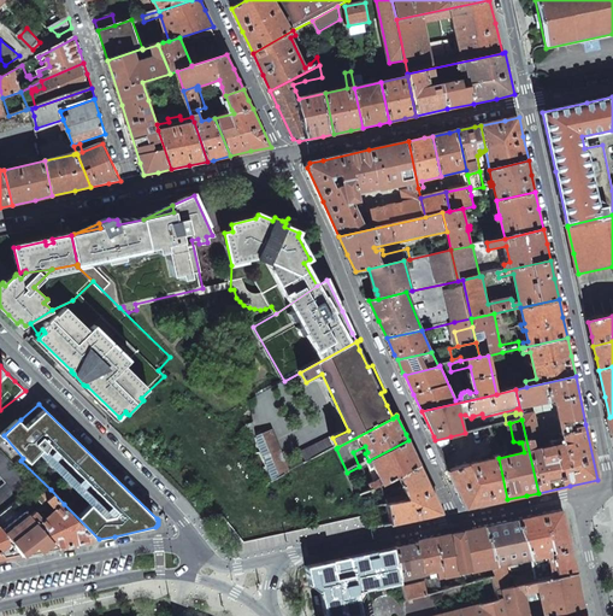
[(454,451),(451,436),(435,440),(444,461),(449,458),(454,451)]
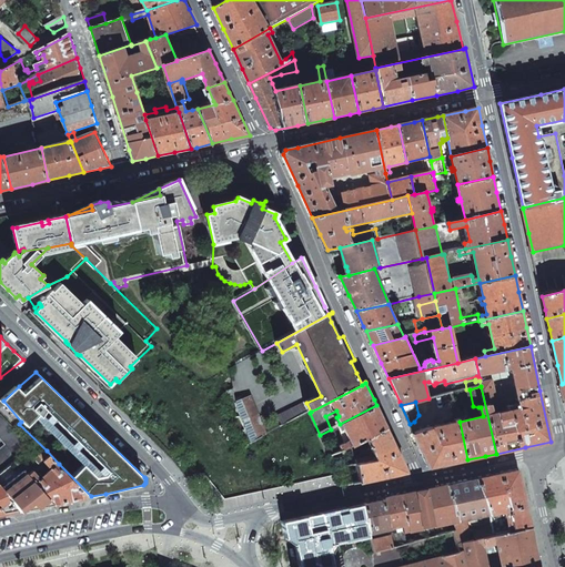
[(310,413),(311,412),(306,403),(290,412),(292,415),(285,418),(288,424),(310,413)]
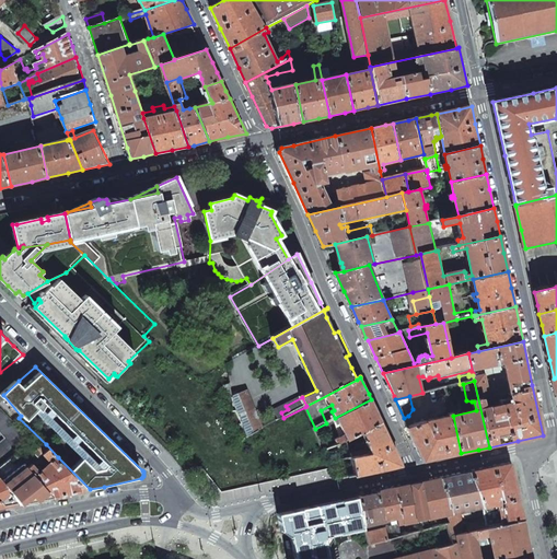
[(382,422),(374,405),(371,399),(335,418),(326,423),(315,429),(325,453),(348,441),(382,422)]
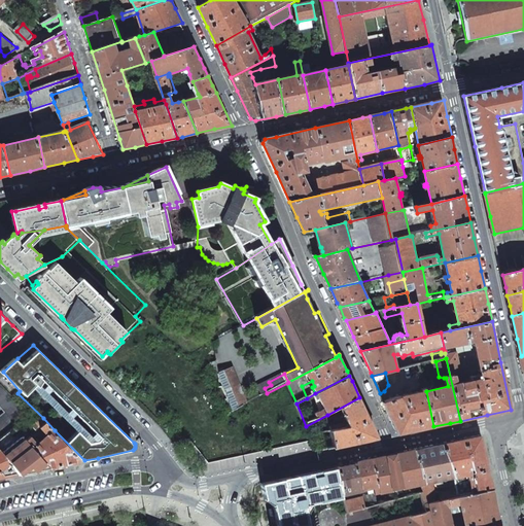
[(11,398),(0,387),(0,405),(2,409),(7,415),(0,420),(0,441),(6,436),(15,429),(16,430),(18,429),(28,420),(10,398),(11,398)]
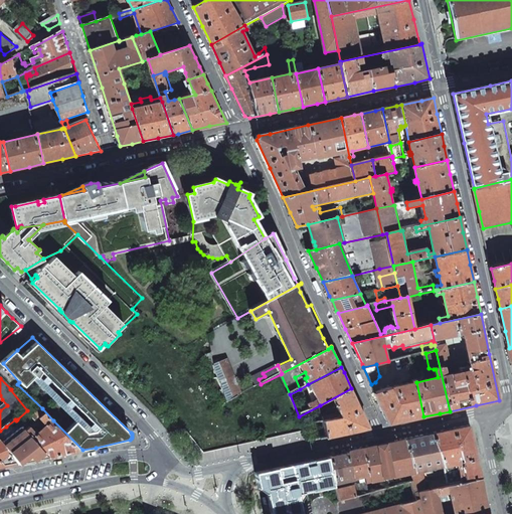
[(391,387),(375,393),(383,408),(390,423),(408,419),(423,416),(416,382),(399,386),(399,383),(396,384),(397,386),(391,387)]
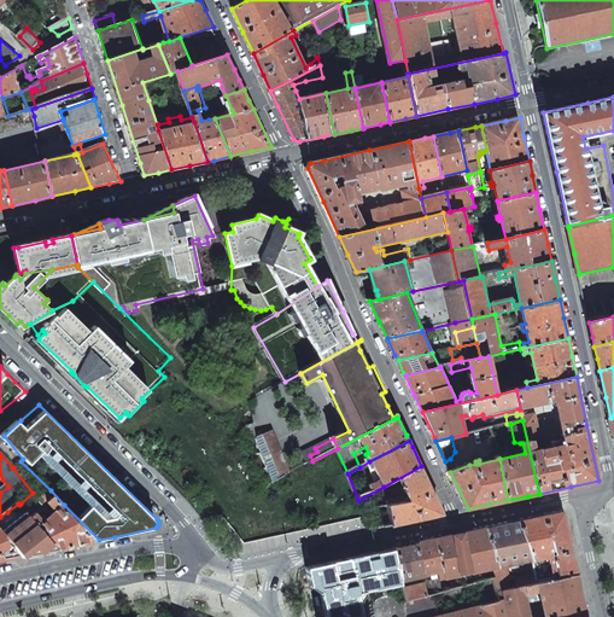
[(393,525),(420,519),(444,514),(432,490),(421,466),(384,487),(393,525)]
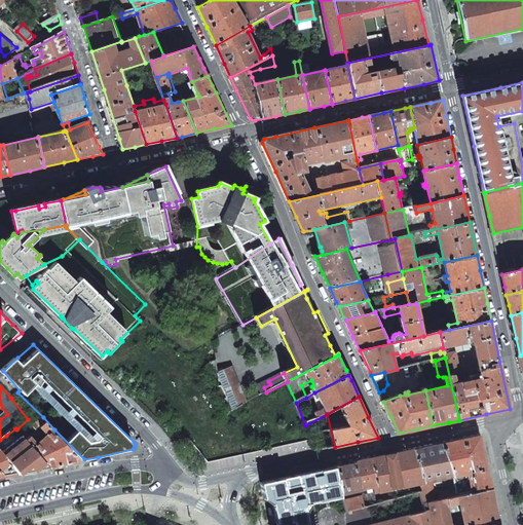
[(43,417),(33,425),(37,430),(40,427),(48,435),(54,429),(43,417)]
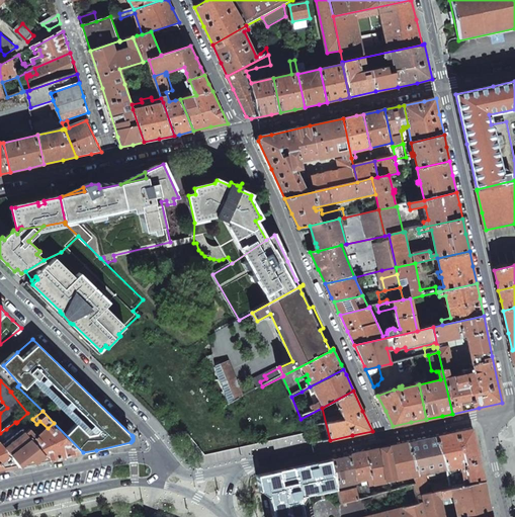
[(6,429),(0,433),(0,440),(3,444),(22,428),(17,422),(16,423),(15,422),(6,429)]
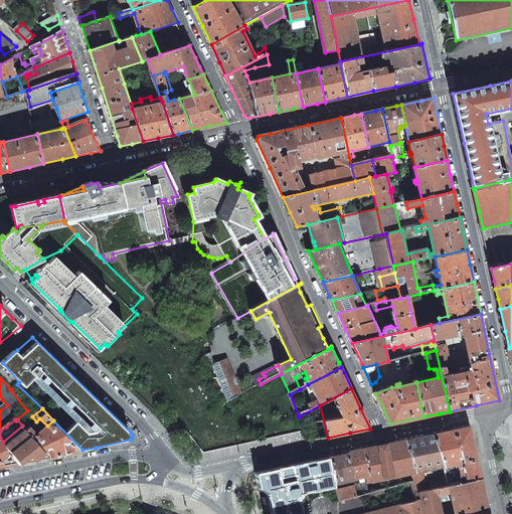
[(37,435),(33,438),(51,457),(68,454),(82,450),(53,420),(47,425),(37,435)]
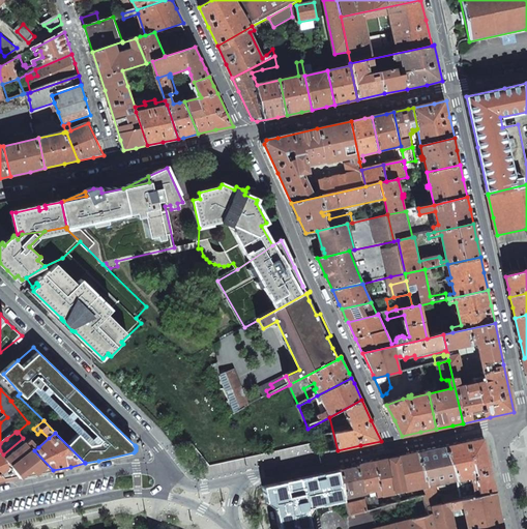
[(23,438),(3,454),(22,477),(38,473),(53,470),(34,450),(28,443),(23,438)]
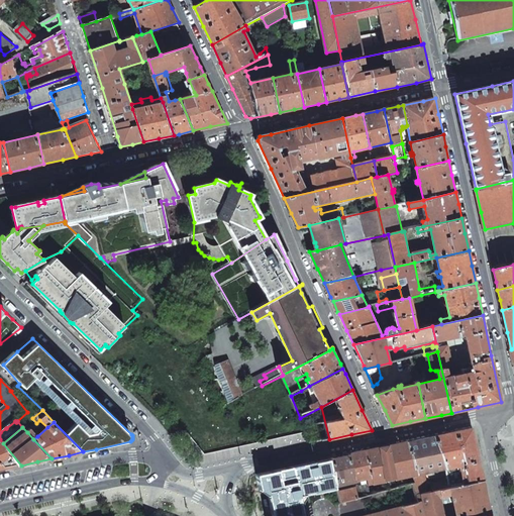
[(436,436),(446,469),(448,474),(451,488),(484,480),(478,453),(473,428),(453,433),(436,436)]
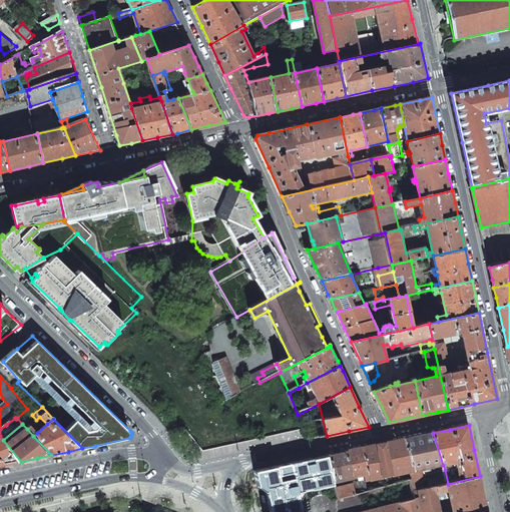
[(31,426),(27,429),(33,436),(37,433),(31,426)]
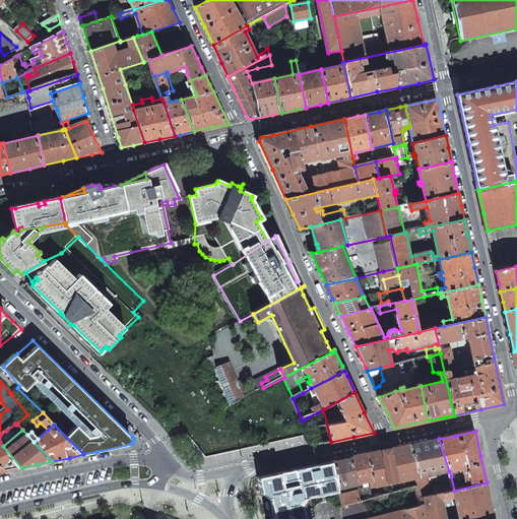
[(423,443),(409,446),(421,477),(414,478),(415,481),(430,478),(430,475),(449,471),(439,439),(423,443)]
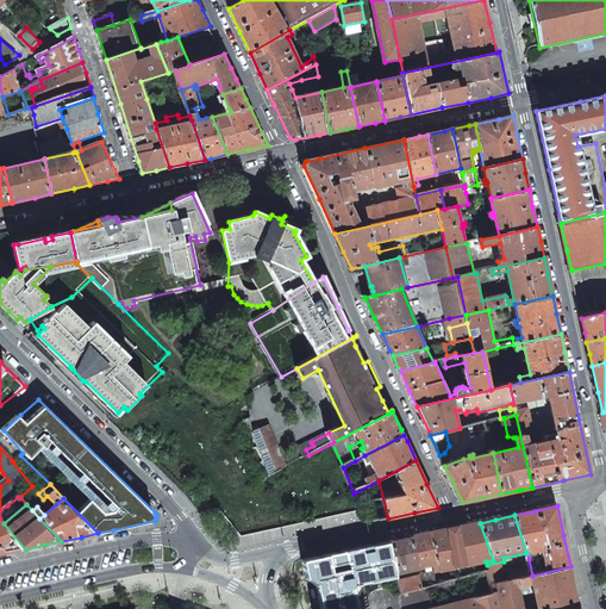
[(0,519),(0,554),(6,553),(25,550),(4,523),(0,519)]
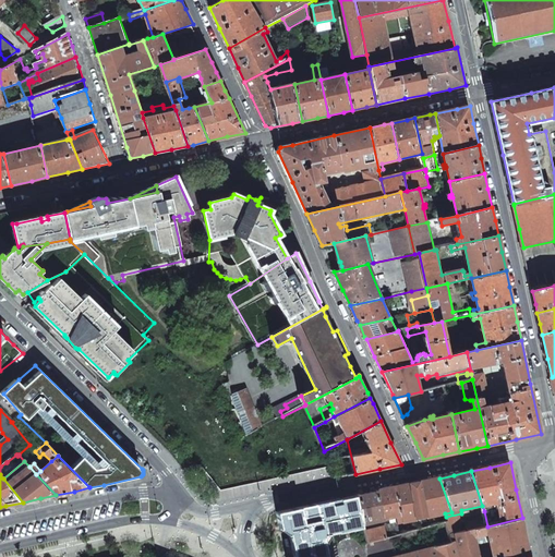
[(415,483),(398,487),(402,516),(397,517),(398,523),(419,519),(432,517),(445,513),(451,512),(439,479),(415,483)]
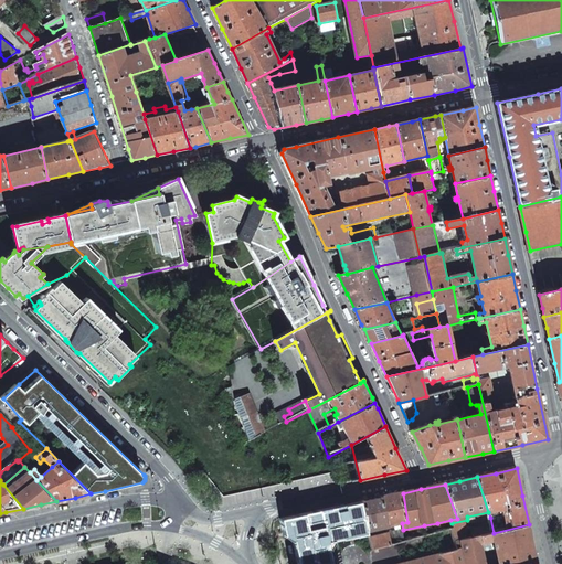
[(392,496),(383,498),(388,525),(402,523),(407,522),(403,493),(392,496)]
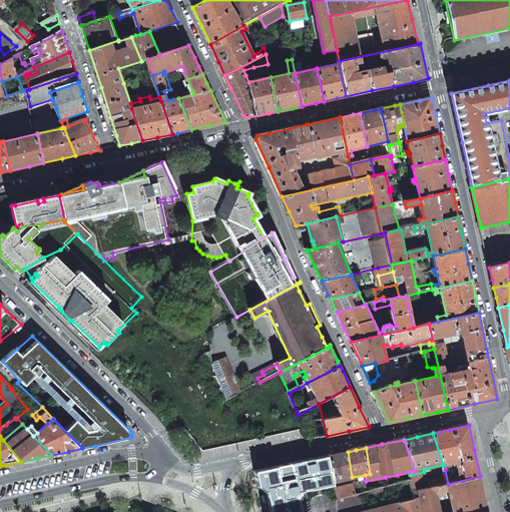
[(337,454),(330,455),(330,456),(335,481),(352,477),(348,452),(337,454)]
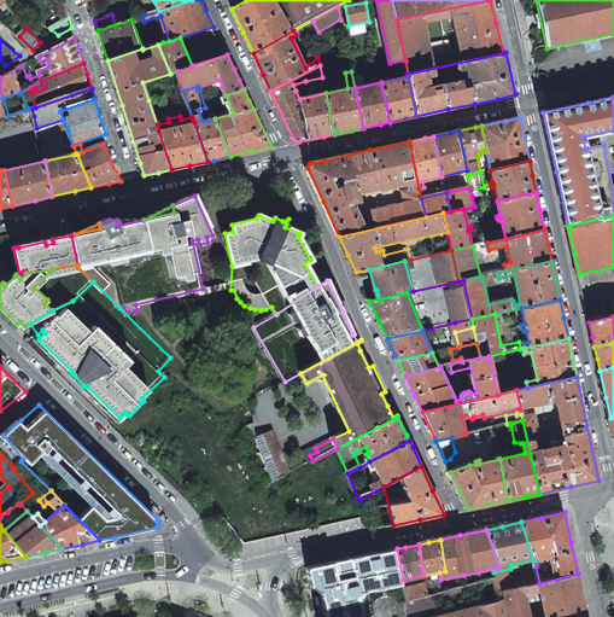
[(372,554),(334,562),(338,580),(355,576),(360,594),(403,585),(403,580),(397,549),(379,553),(372,554)]
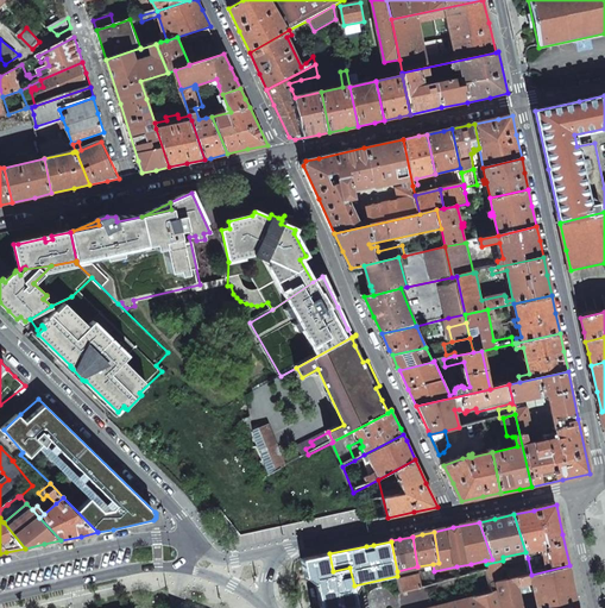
[(328,555),(303,559),(308,577),(315,576),(321,600),(322,607),(359,607),(354,585),(350,568),(333,571),(329,553),(328,555)]
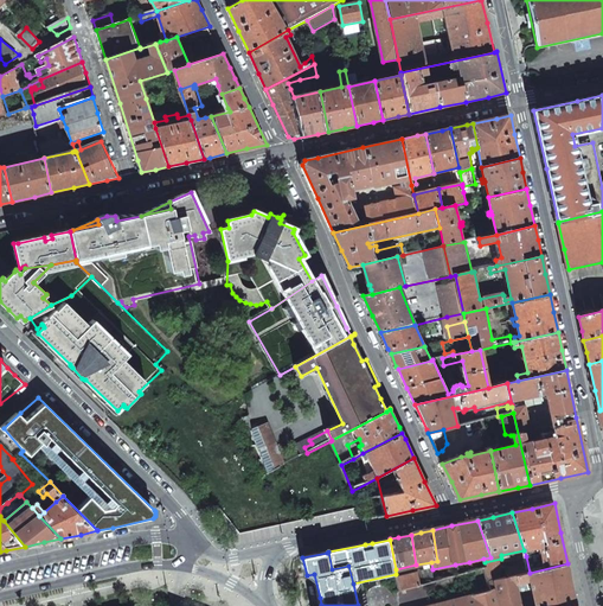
[(501,559),(485,562),(486,569),(489,581),(494,580),(518,575),(530,573),(526,556),(518,557),(519,566),(504,569),(501,559)]
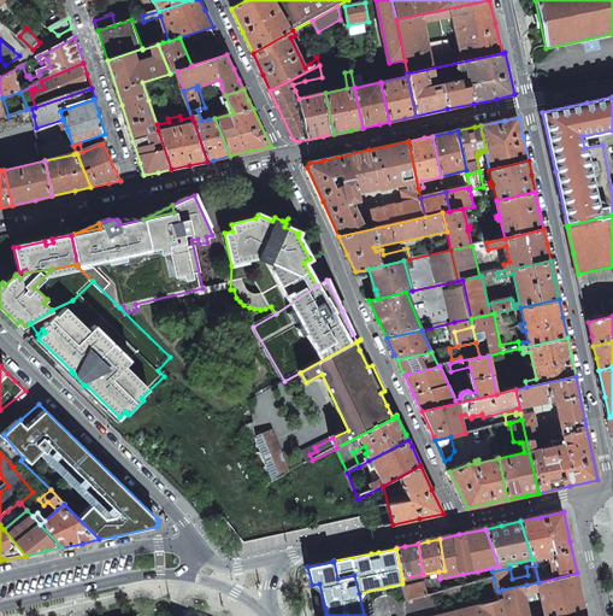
[(491,568),(477,572),(479,582),(494,579),(493,572),(491,568)]
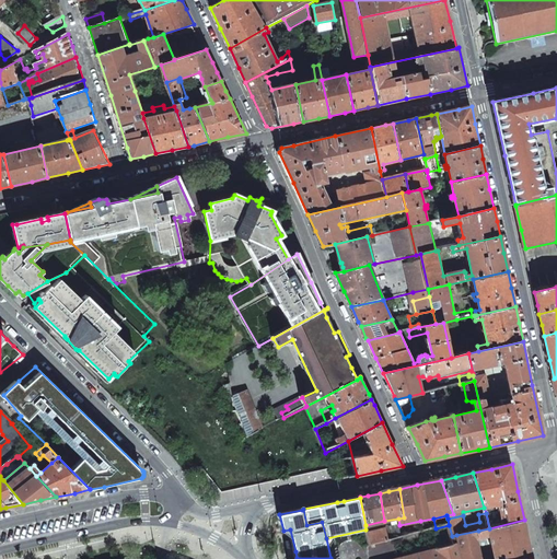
[(489,528),(478,531),(480,538),(490,536),(496,558),(533,558),(529,536),(524,520),(489,528)]
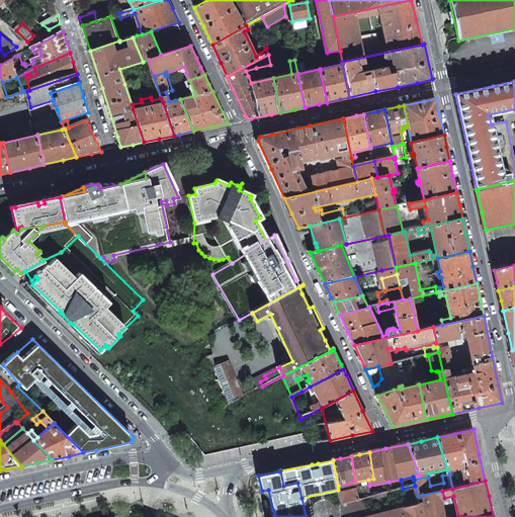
[(389,482),(369,486),(369,487),(372,497),(392,492),(389,482)]
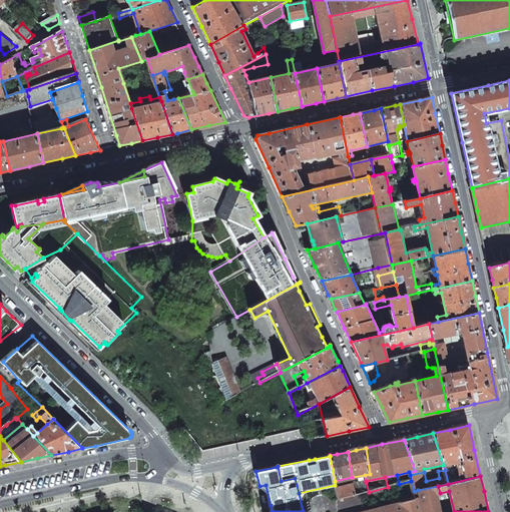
[(366,482),(354,484),(357,496),(363,494),(369,492),(366,482)]
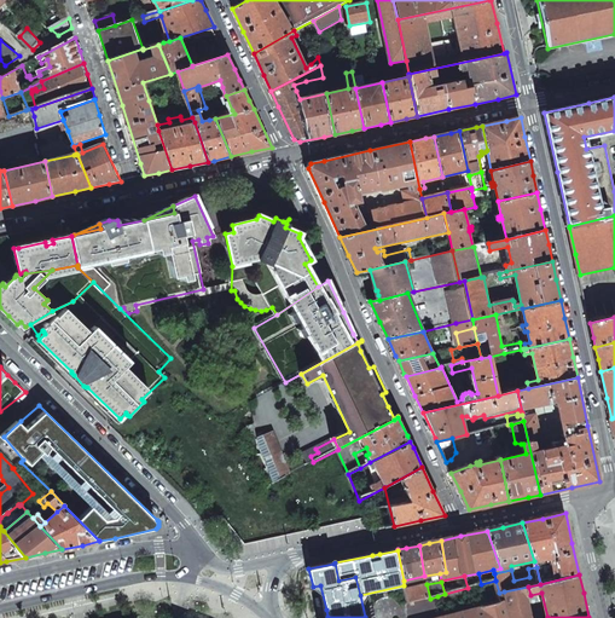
[(427,584),(405,589),(408,604),(430,599),(427,584)]
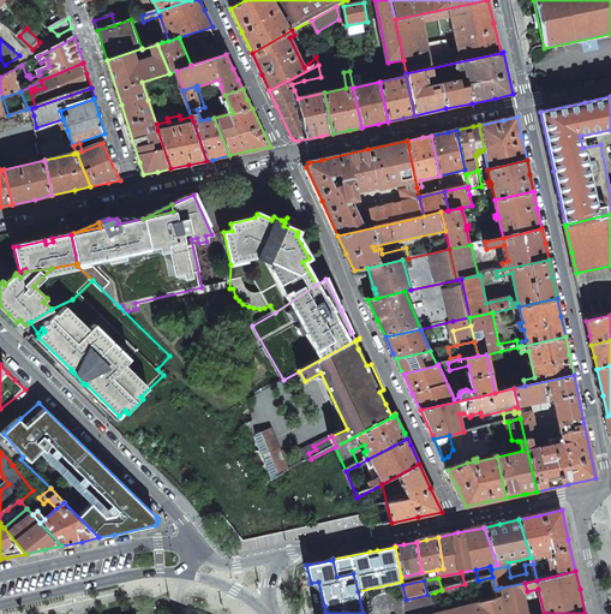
[(438,613),(435,592),(427,595),(406,600),(402,585),(401,582),(358,591),(363,613),(438,613)]
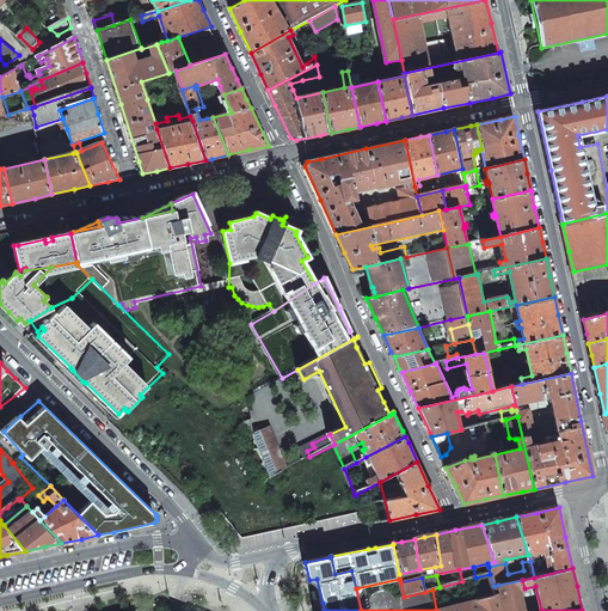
[(495,594),(450,606),(436,610),(526,610),(521,590),(524,588),(522,580),(498,585),(493,586),(495,594)]
